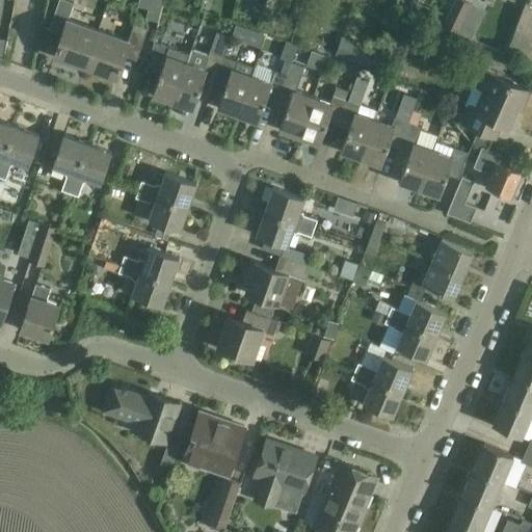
[(54,56),(85,67),(98,29),(69,19),(74,3),(65,0),(58,0),(49,29),(62,34),(54,56)]
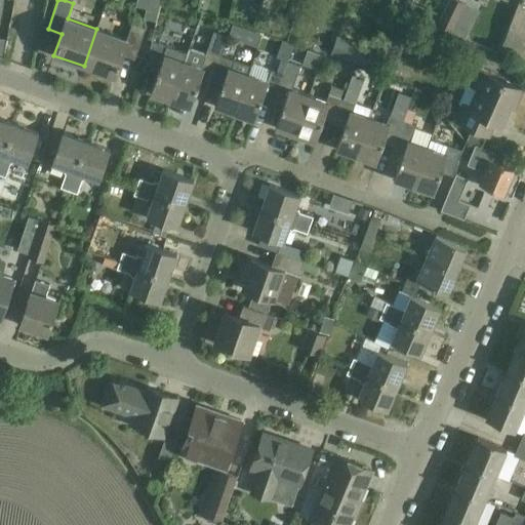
[(160,0),(149,0),(145,17),(156,21),(161,0),(160,0)]
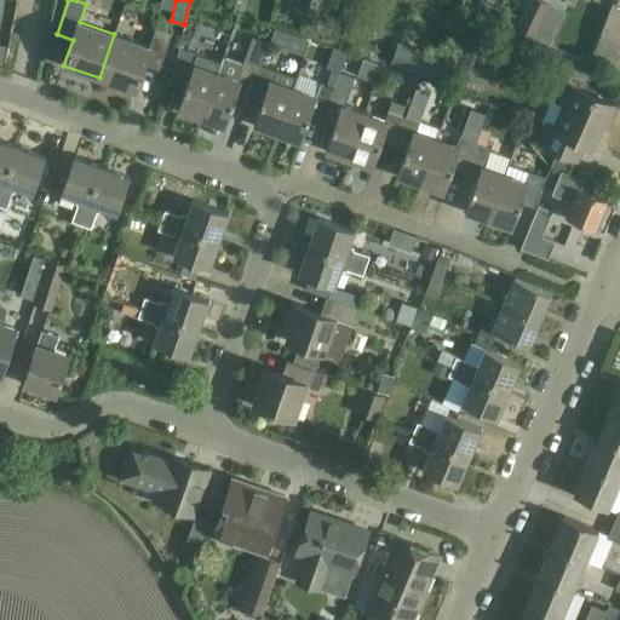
[(541,0),(529,0),(516,29),(533,38),(550,4),(541,0)]
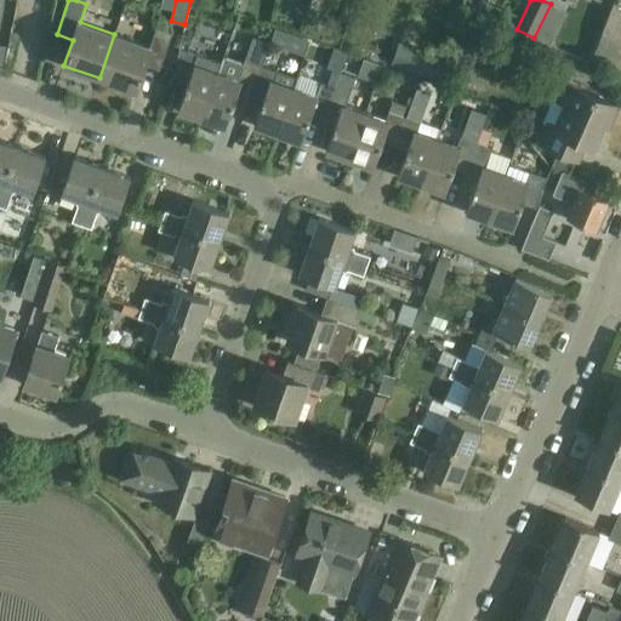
[(620,0),(614,0),(600,34),(620,46),(620,0)]
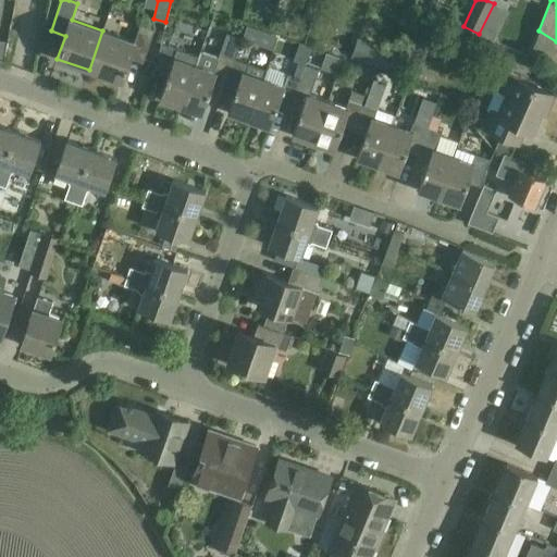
[(268,2),(267,12),(275,13),(276,3),(268,2)]
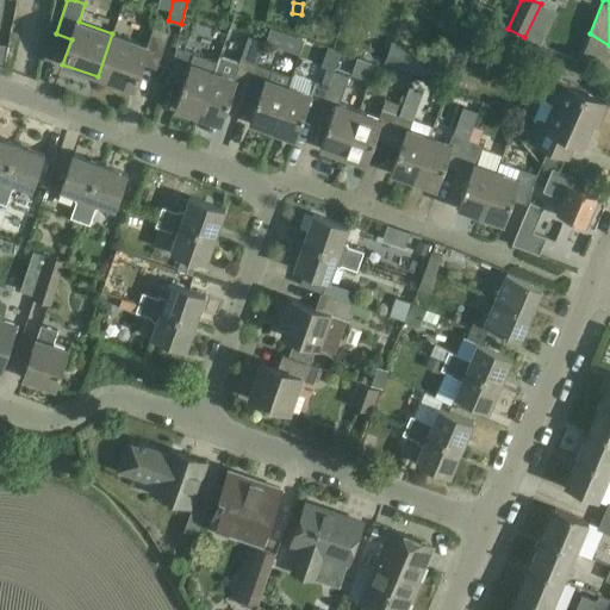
[(157,69),(165,47),(169,32),(153,26),(145,45),(112,33),(98,76),(134,88),(142,63),(157,69)]
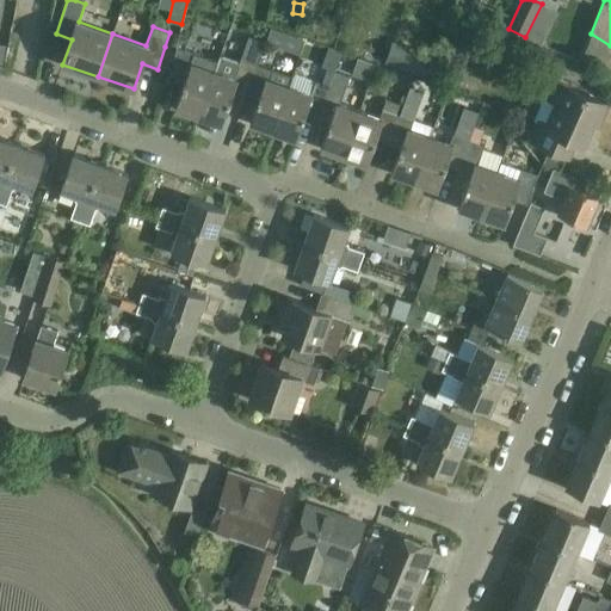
[(271,28),(266,43),(300,54),(304,39),(271,28)]
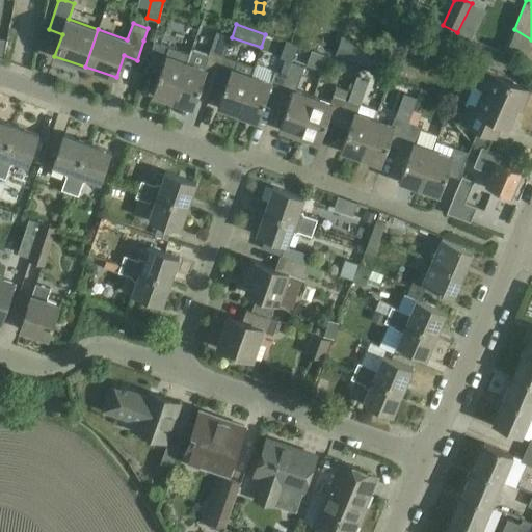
[(153,95),(171,101),(185,60),(187,60),(189,54),(171,48),(173,47),(155,41),(148,68),(160,73),(153,95)]
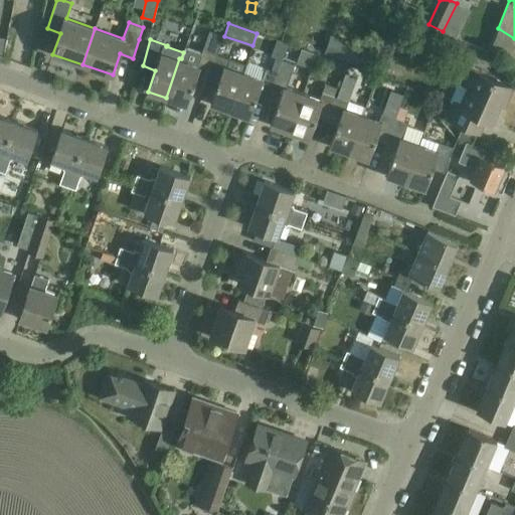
[(354,44),(348,61),(360,65),(366,48),(354,44)]
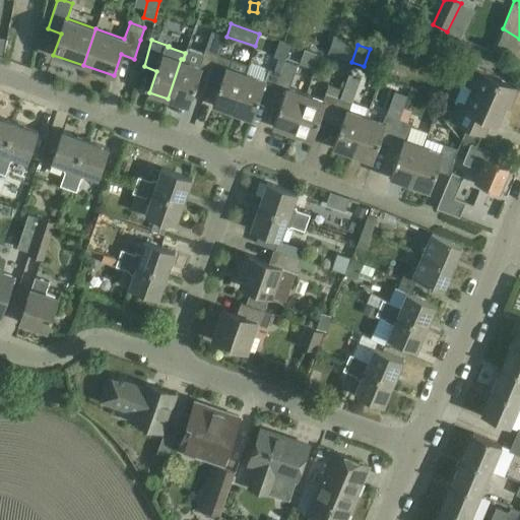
[(199,76),(208,79),(217,54),(204,49),(203,53),(187,47),(185,53),(183,59),(181,59),(168,99),(189,107),(199,76)]
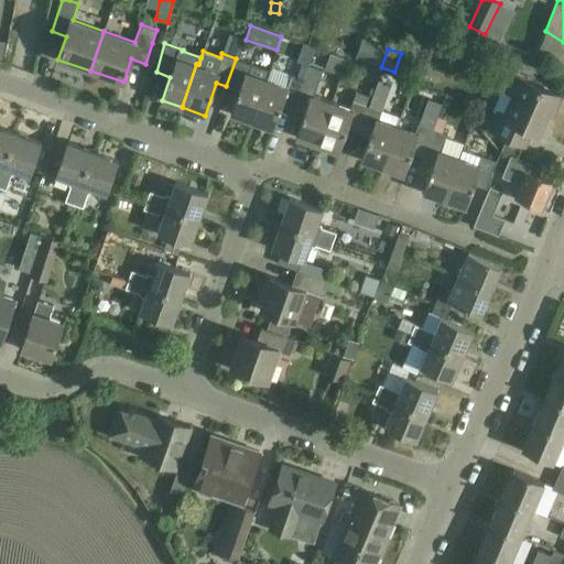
[(237,58),(236,58),(226,86),(238,90),(230,114),(250,121),(268,71),(251,65),(251,64),(237,58)]
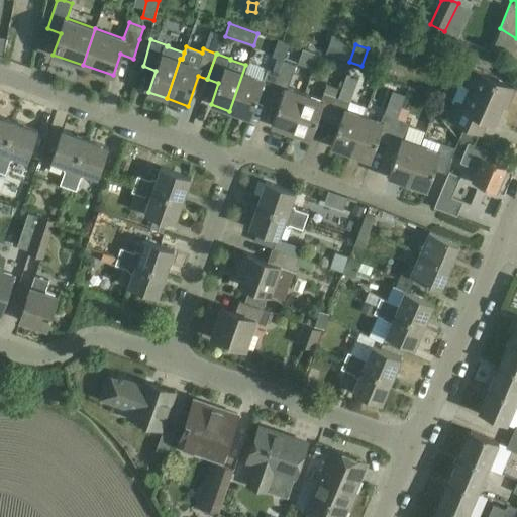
[(271,125),(290,132),(304,92),(289,87),(296,66),(283,61),(278,75),(277,75),(268,100),(279,104),(271,125)]
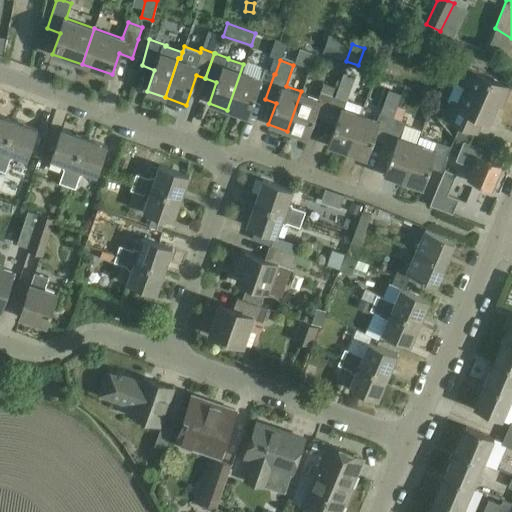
[(256,96),(265,99),(274,74),(265,71),(266,68),(247,61),(245,64),(243,64),(227,110),(248,117),(256,96)]
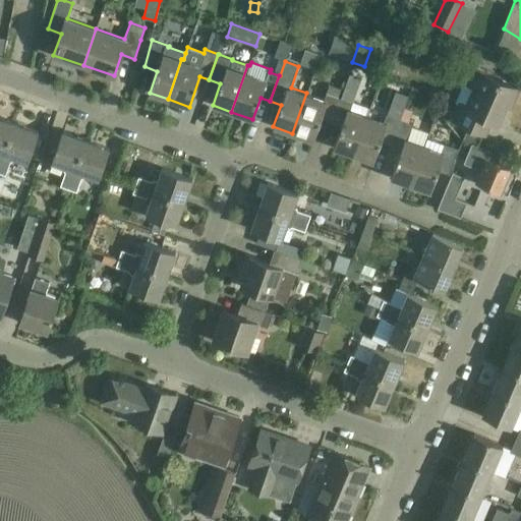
[(518,89),(499,80),(474,69),(467,83),(464,82),(455,103),(459,105),(453,119),(484,133),(490,120),(498,123),(506,104),(510,106),(518,89)]
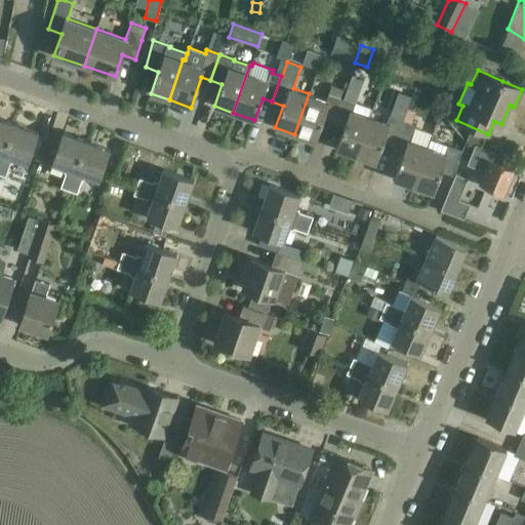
[(341,97),(344,90),(331,86),(329,93),(328,93),(325,99),(309,93),(294,134),(315,142),(323,120),(333,123),(341,97)]
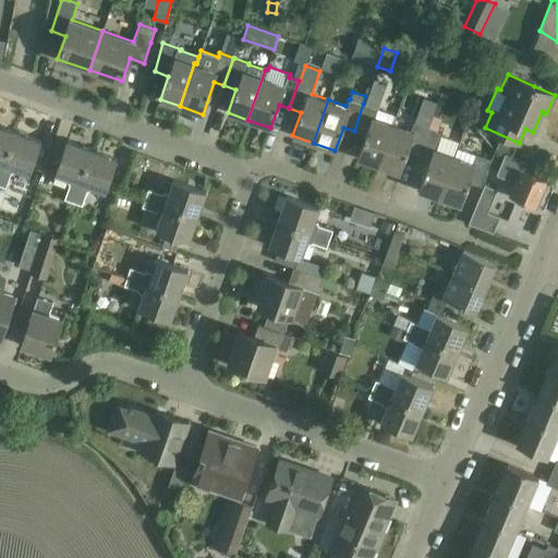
[(358,158),(378,166),(392,123),(396,117),(378,110),(378,109),(363,104),(354,131),(365,135),(358,158)]
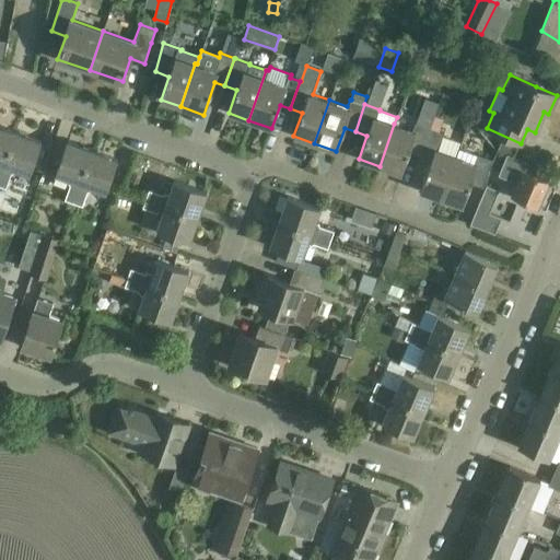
[(409,151),(421,154),(430,128),(416,123),(413,130),(394,124),(380,166),(401,174),(409,151)]
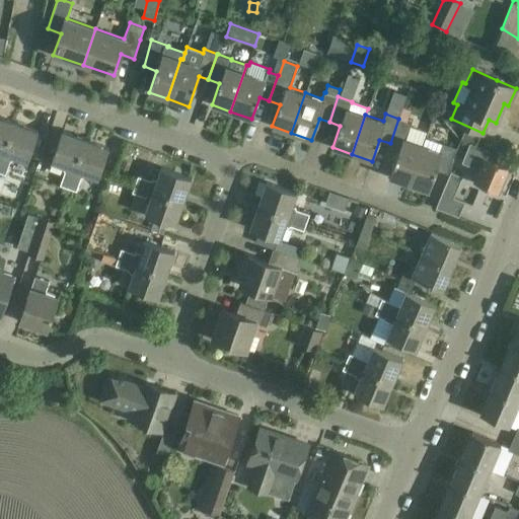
[(0,163),(14,124),(0,118),(0,163)]
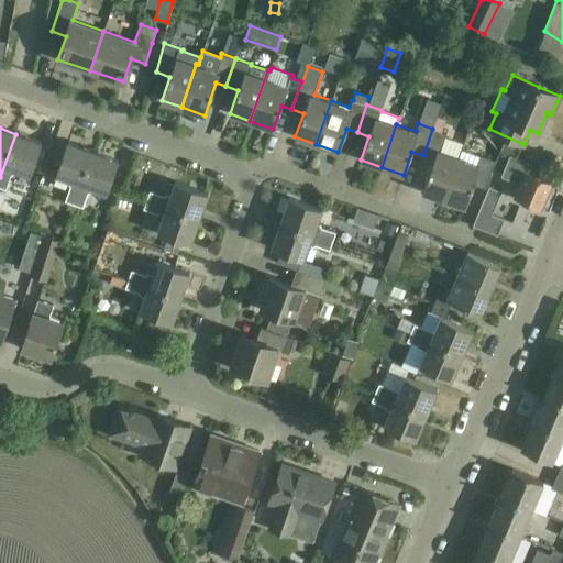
[(446,133),(432,129),(423,155),(433,159),(422,191),(443,199),(457,157),(441,151),(446,133)]
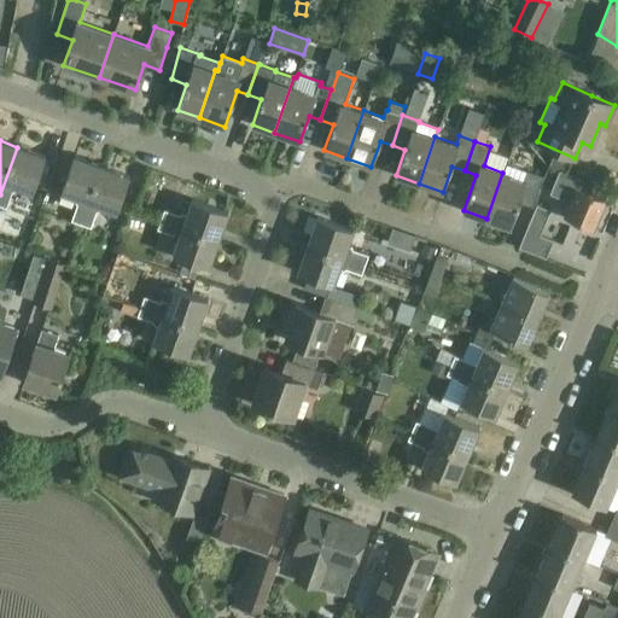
[(46,157),(17,147),(0,194),(0,204),(7,207),(12,192),(15,192),(17,186),(33,191),(46,157)]
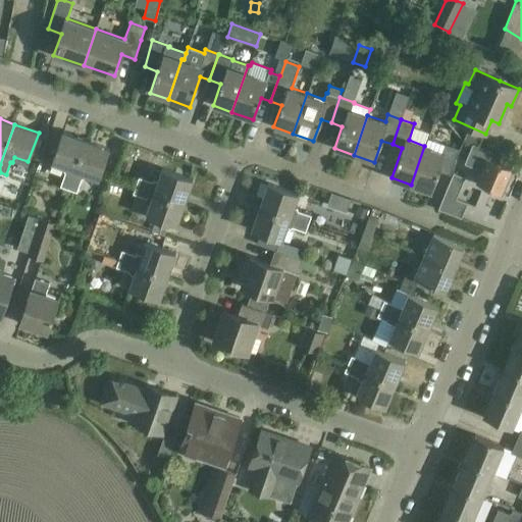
[(69,188),(86,141),(62,133),(52,161),(64,166),(63,171),(65,171),(60,185),(69,188)]
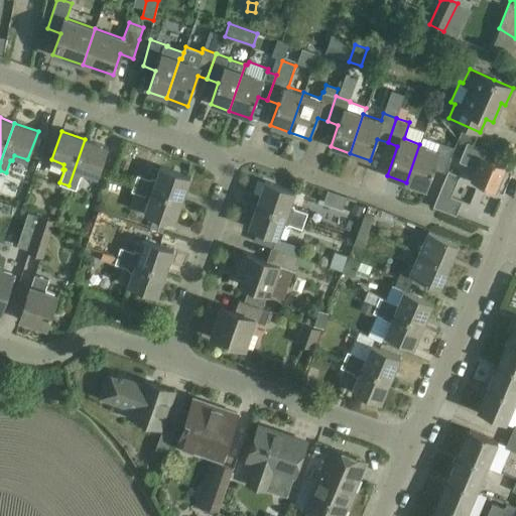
[(462,131),(459,139),(467,142),(473,144),(476,137),(462,131)]
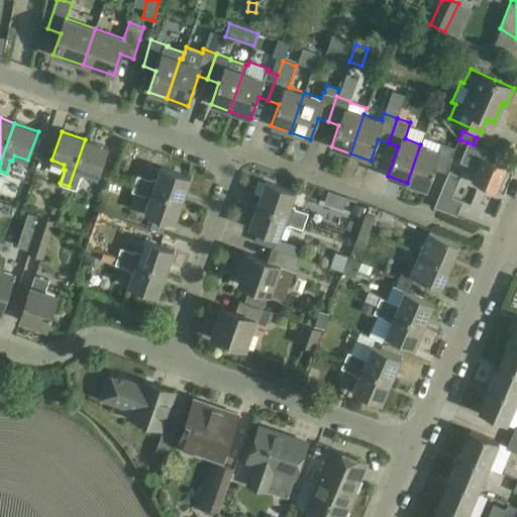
[(420,144),(407,183),(427,190),(435,168),(446,172),(455,148),(440,143),(424,138),(422,144),(420,144)]
